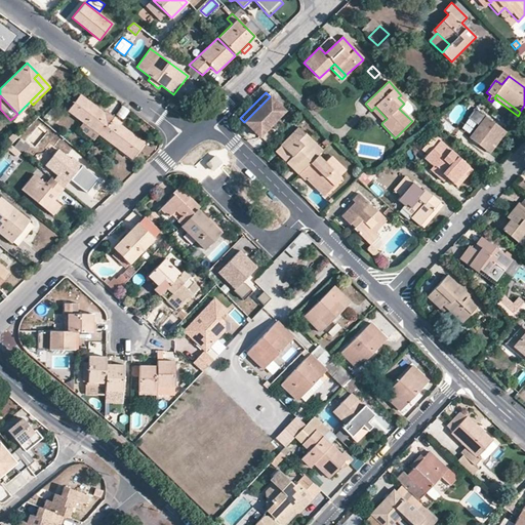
[(80,95),(69,111),(99,134),(113,117),(105,111),(104,113),(80,95)]
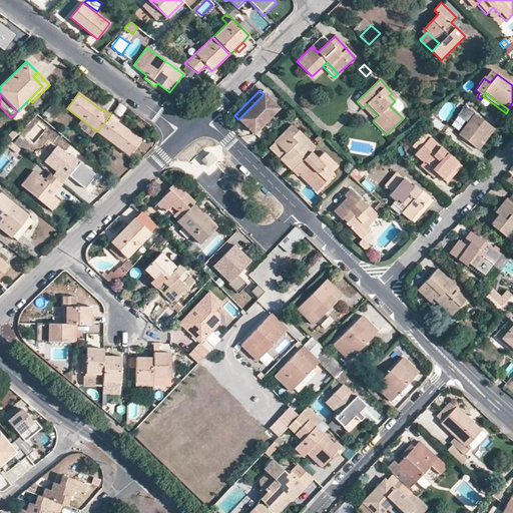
[(392,93),(389,95),(395,101),(398,98),(392,93)]
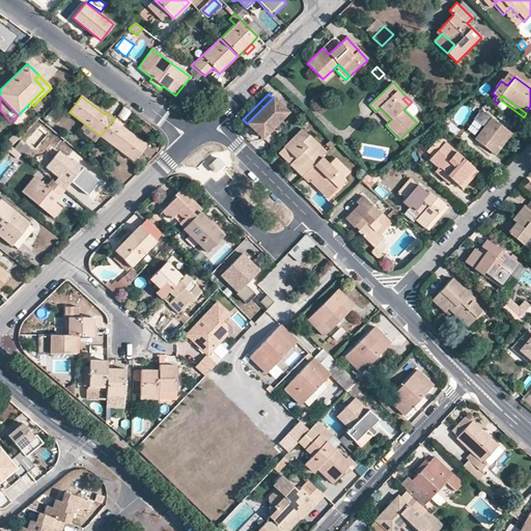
[(256,132),(262,138),(288,112),(281,105),(273,98),(247,123),(256,132)]
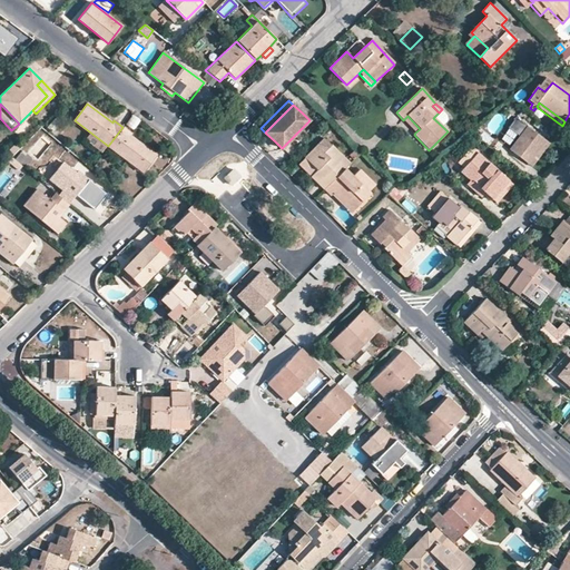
[(134,116),(127,125),(134,130),(140,121),(134,116)]
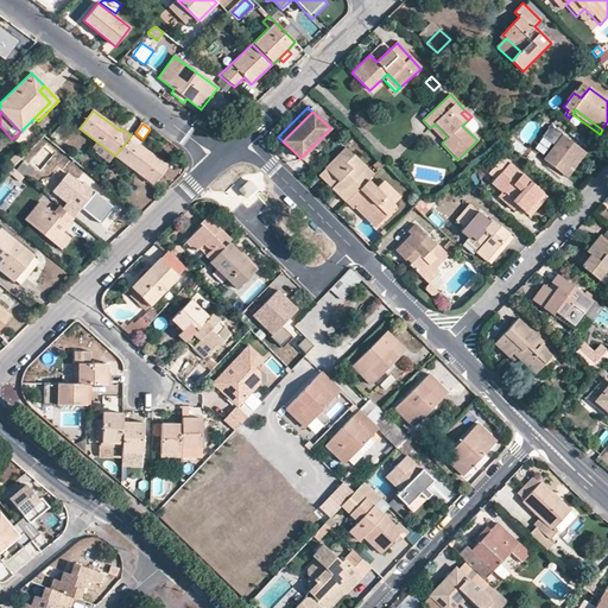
[(435,124),(430,128),(443,141),(448,138),(435,124)]
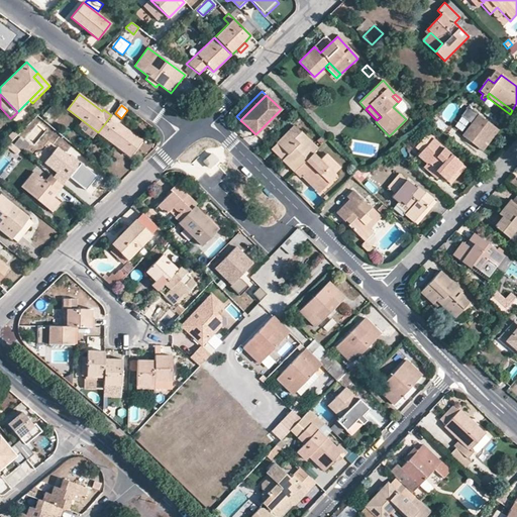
[(468,107),(460,116),(470,123),(477,114),(468,107)]
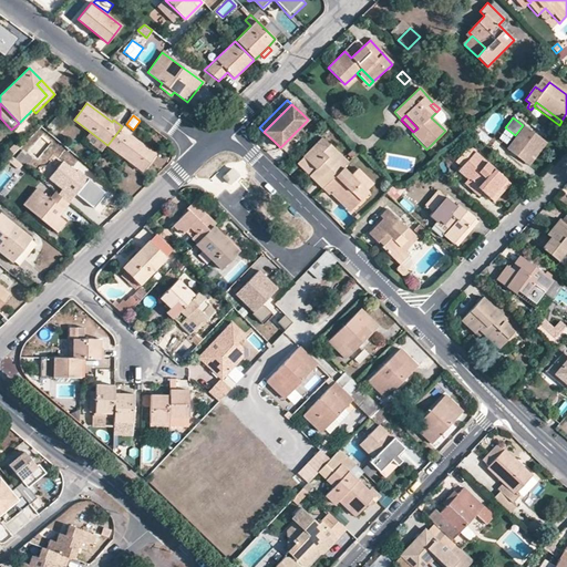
[(122,126),(107,145),(141,171),(154,154),(127,134),(130,132),(122,126)]
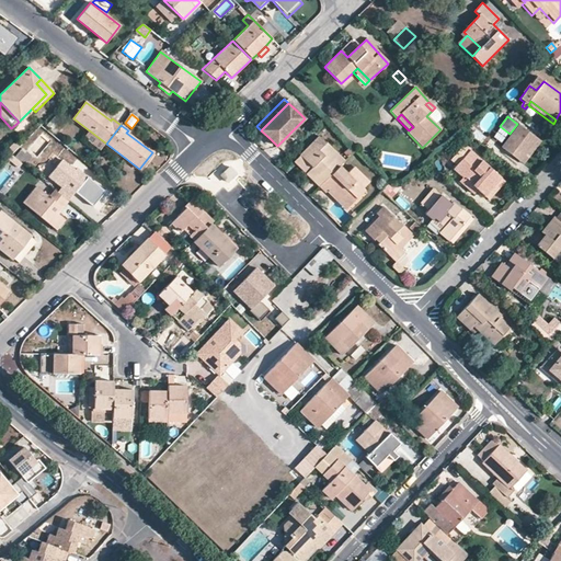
[(502,148),(519,162),(537,139),(518,125),(502,148)]
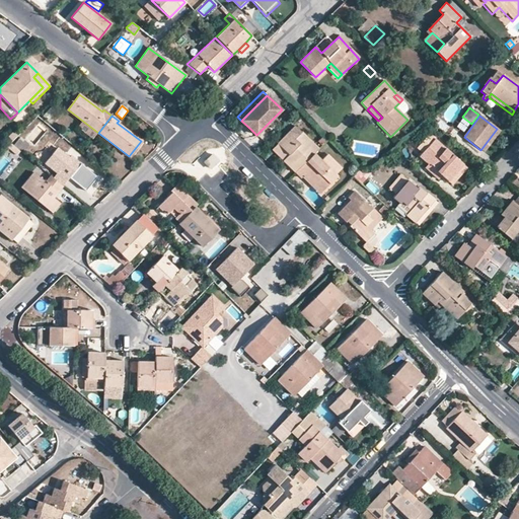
[(283,161),(295,174),(314,154),(319,149),(295,127),(278,145),(289,155),(283,161)]
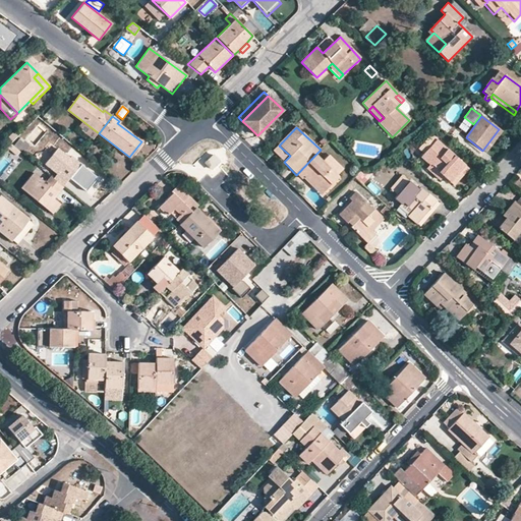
[(17,135),(13,132),(8,137),(12,141),(17,135)]
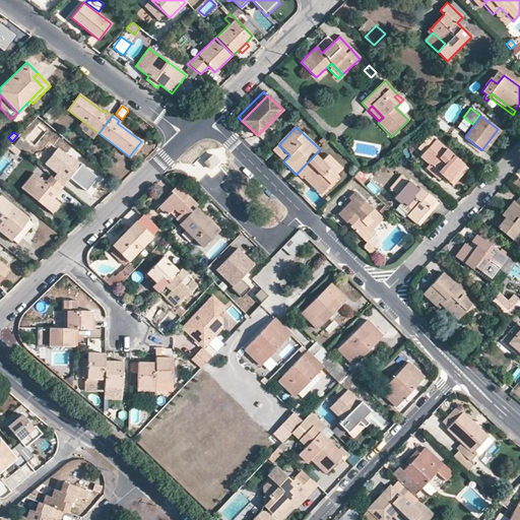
[(449,183),(464,166),(429,135),(416,149),(423,153),(419,157),(429,165),(442,177),(449,183)]
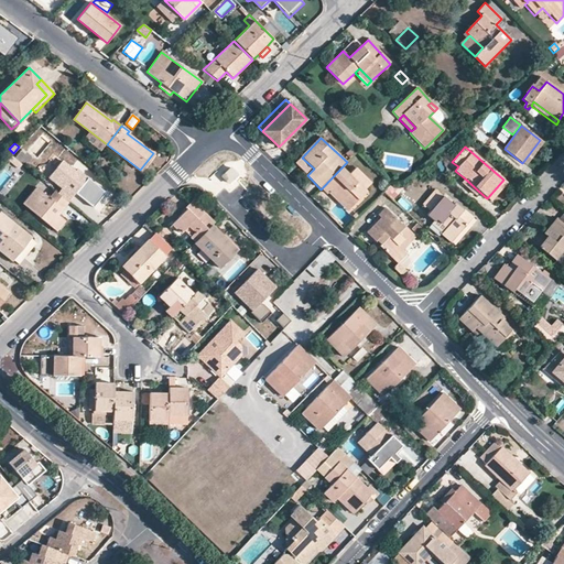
[(31,155),(21,149),(13,158),(23,165),(31,155)]
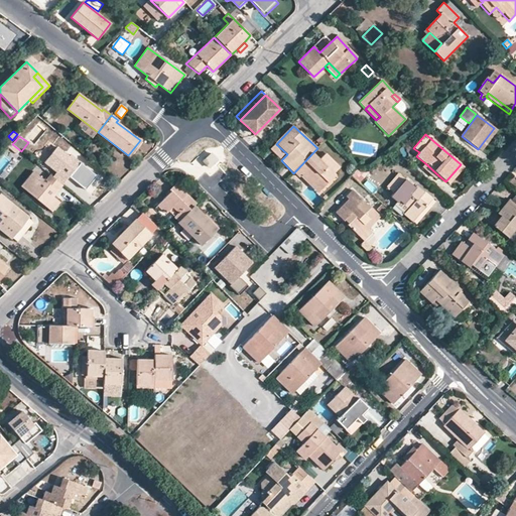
[(276,144),(270,149),(281,160),(287,154),(276,144)]
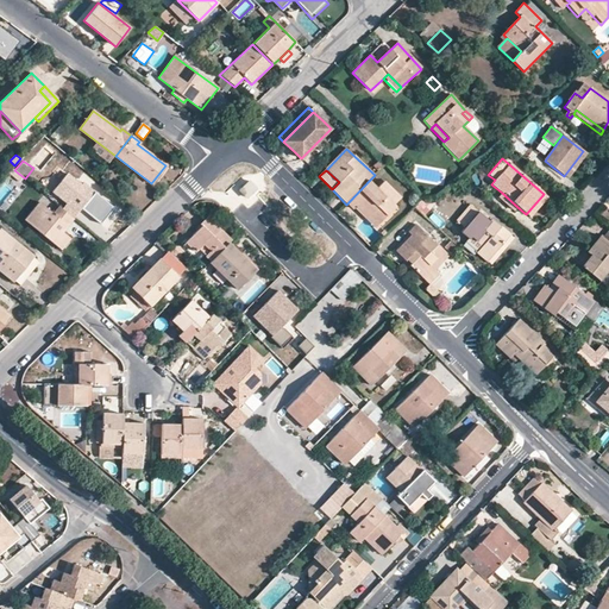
[(60,196),(66,202),(61,208),(73,218),(89,198),(74,184),(76,182),(67,174),(51,192),(58,198),(60,196)]
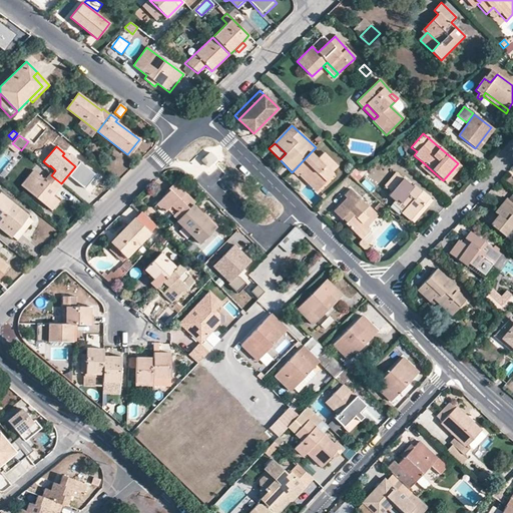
[(297,177),(299,175),(316,192),(334,174),(332,172),(338,166),(324,153),(318,159),(311,152),(292,172),(297,177)]
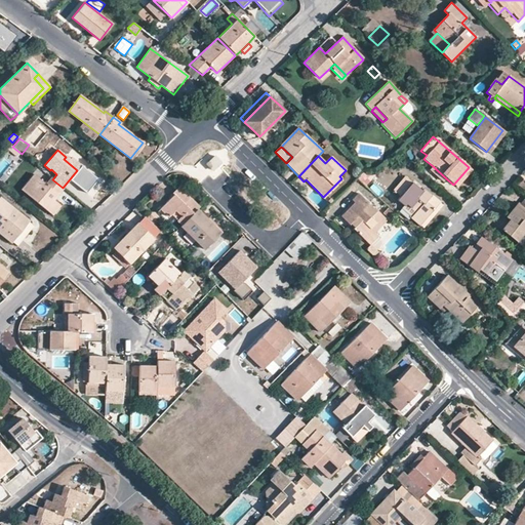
[(4,157),(0,161),(0,175),(11,163),(4,157)]
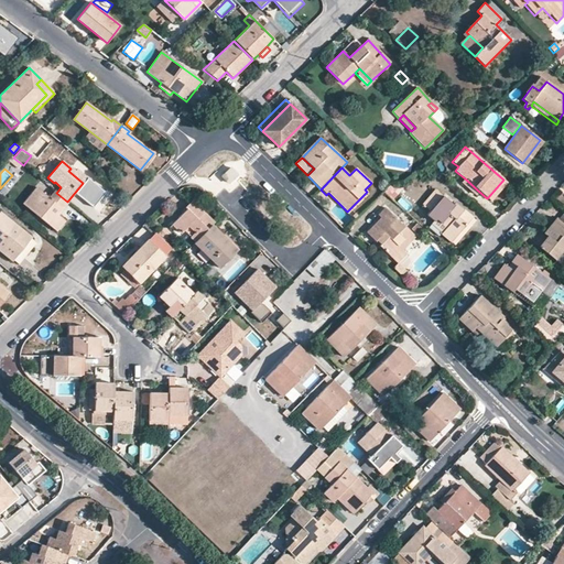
[(83,183),(85,180),(71,169),(68,171),(83,183)]
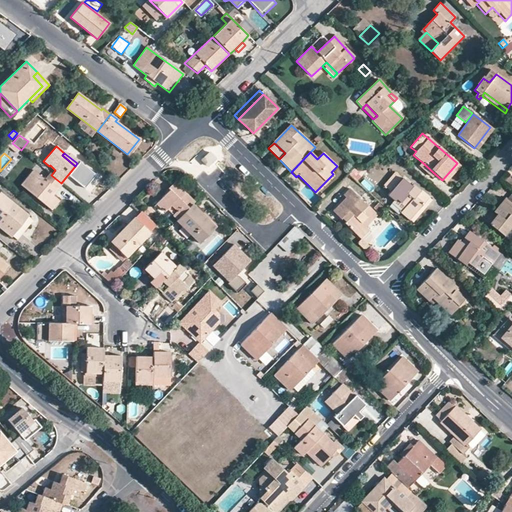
[(215,159),(209,153),(202,161),(207,166),(215,159)]
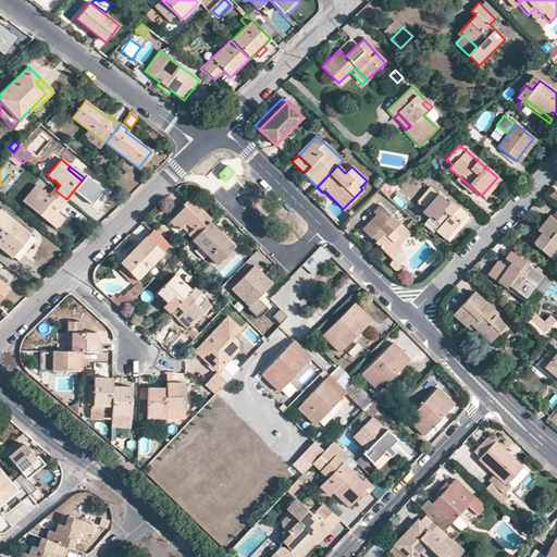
[(459,176),(455,182),(470,194),(473,189),(459,176)]
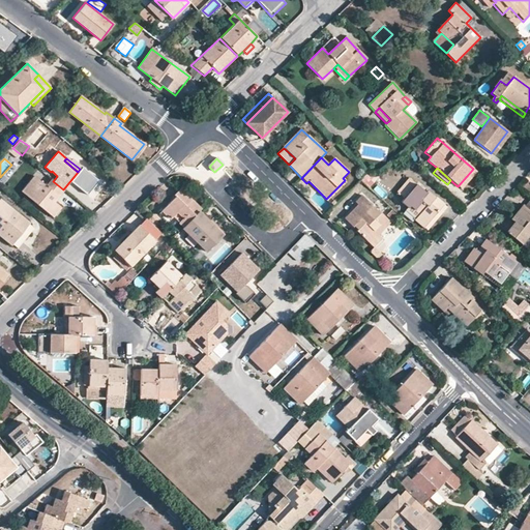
[(458,186),(462,189),(476,172),(473,169),(458,186)]
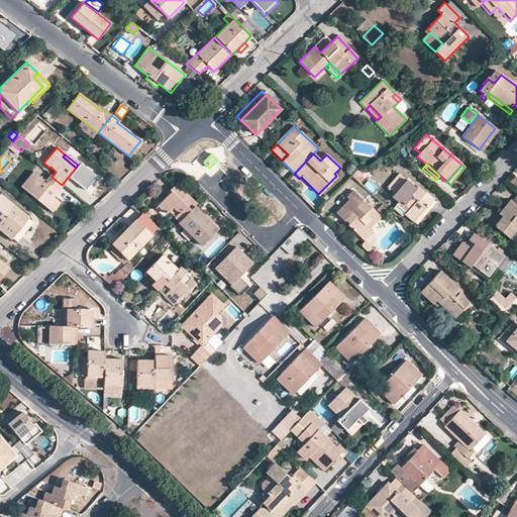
[(355,170),(352,178),(362,182),(365,174),(355,170)]
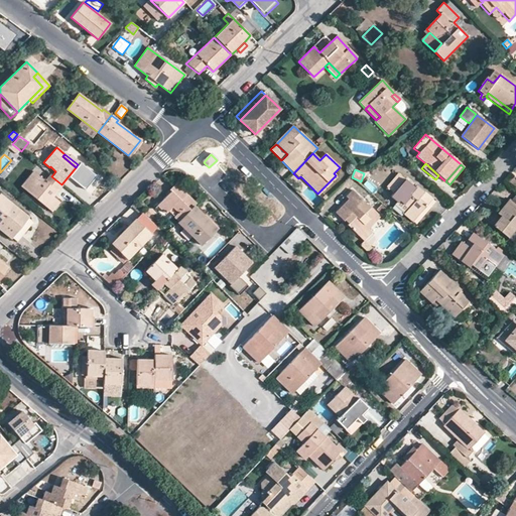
[(48,174),(44,180),(32,171),(21,185),(51,211),(59,202),(52,197),(61,184),(51,176),(48,174)]
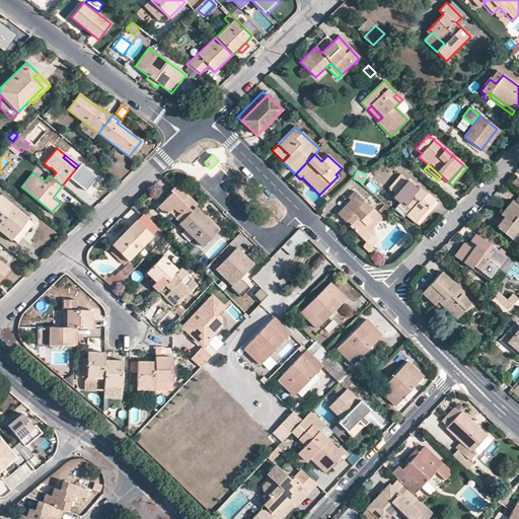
[(405,215),(415,223),(434,201),(418,187),(416,189),(399,175),(388,188),(395,195),(392,199),(398,204),(400,202),(411,210),(406,214),(405,215)]
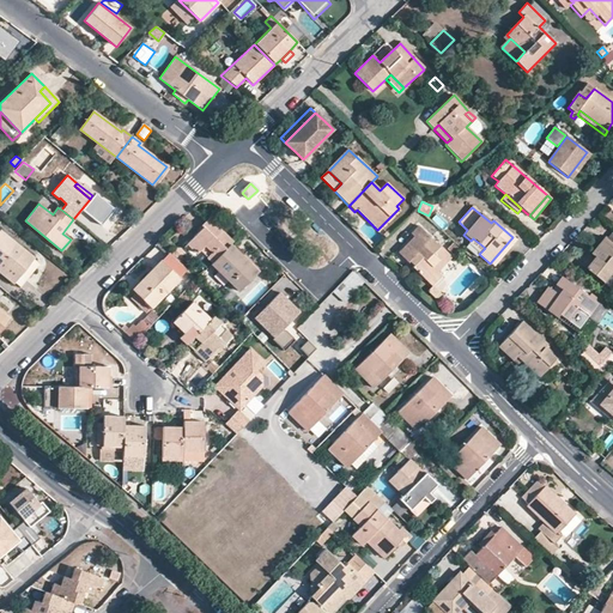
[(443,229),(448,222),(437,214),(432,223),(443,229)]
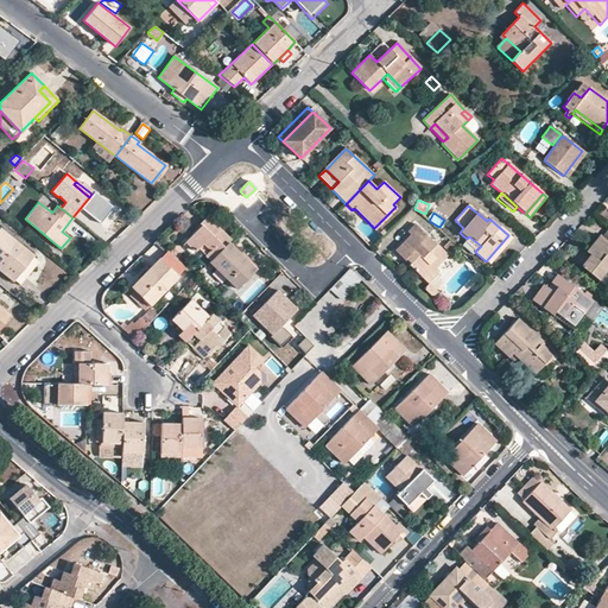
[(185,242),(195,253),(198,249),(210,261),(226,246),(230,241),(207,216),(200,225),(201,227),(185,242)]
